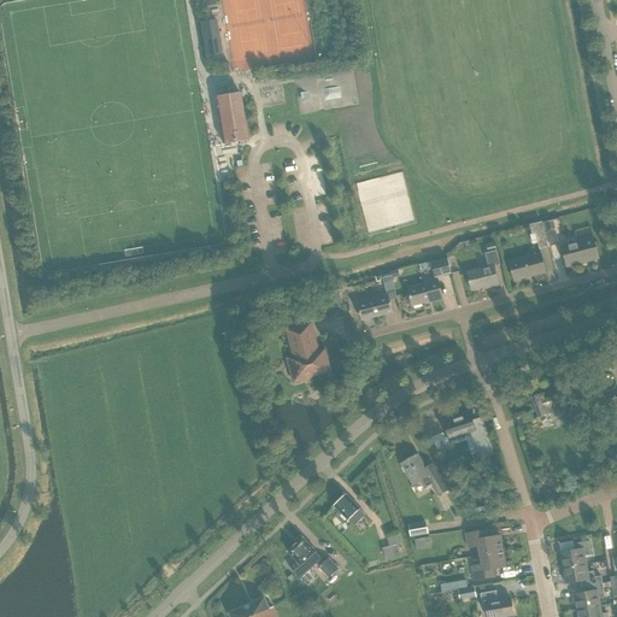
[(217,21),(201,23),(207,58),(222,56),(217,21)]
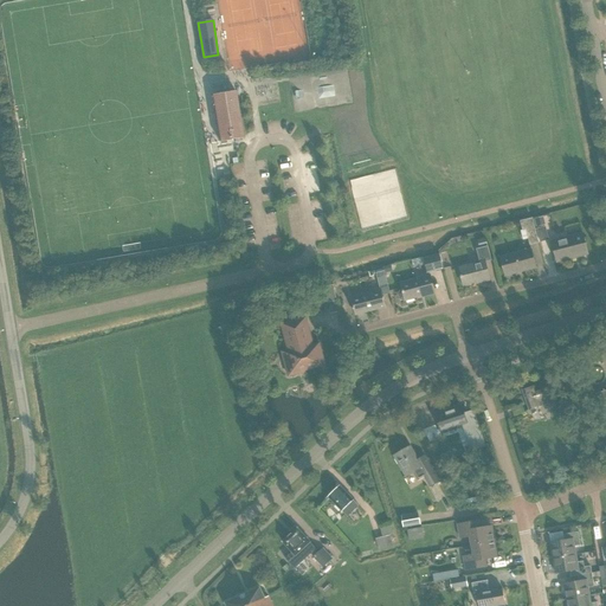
[(236,91),(212,95),(220,142),(243,137),(236,91)]
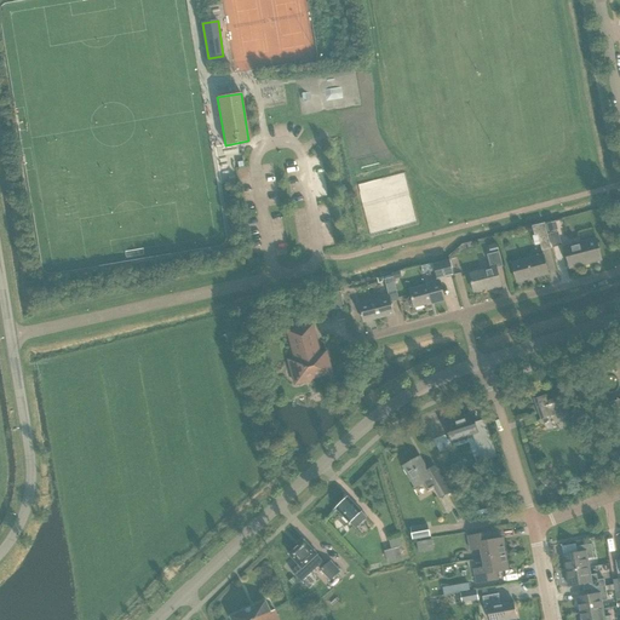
[(543,250),(551,247),(544,223),(533,227),(535,236),(533,236),(535,246),(540,245),(543,250)]
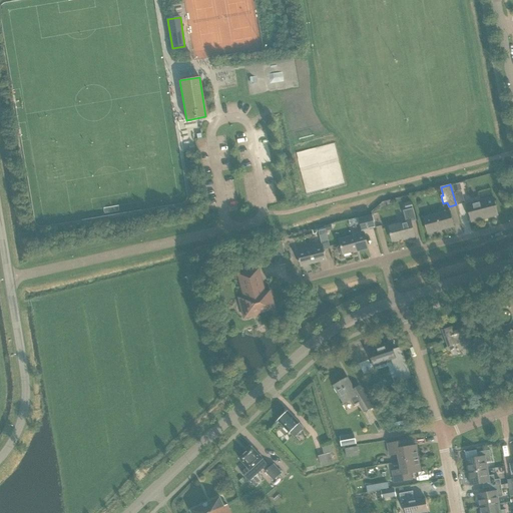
[(452,186),(454,193),(461,191),(460,184),(452,186)]
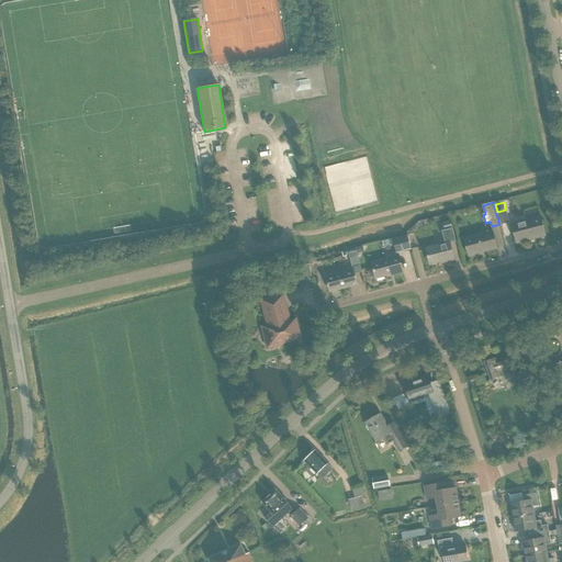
[(505,210),(498,212),(501,224),(508,222),(505,210)]
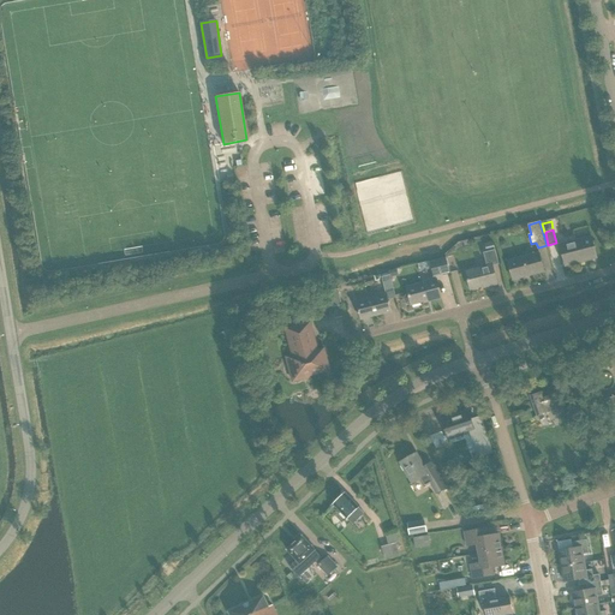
[(585,256),(586,261),(597,258),(591,237),(560,245),(565,262),(585,256)]
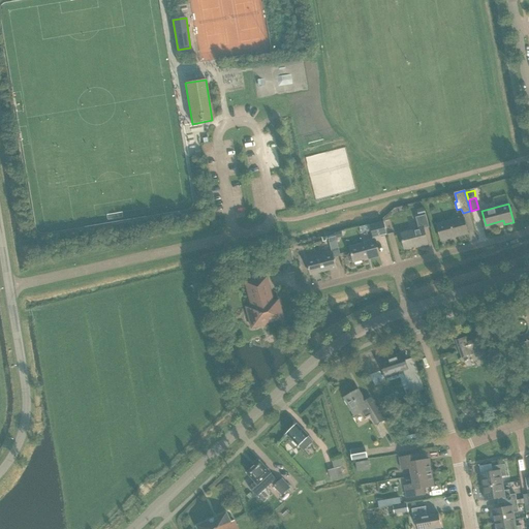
[(428,244),(424,228),(429,227),(426,215),(415,217),(418,229),(401,235),(404,249),(418,246),(418,247),(428,244)]
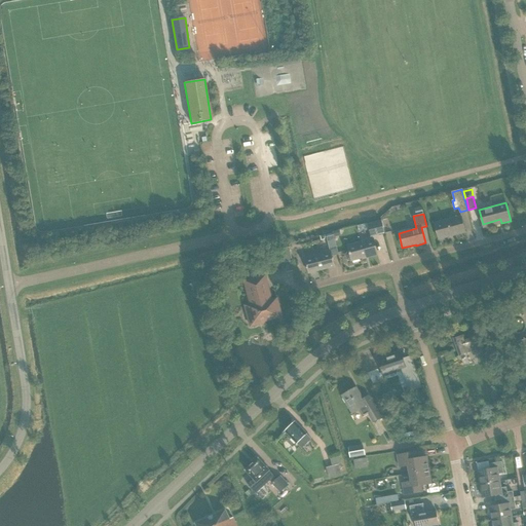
[(435,223),(439,239),(465,232),(461,216),(435,223)]
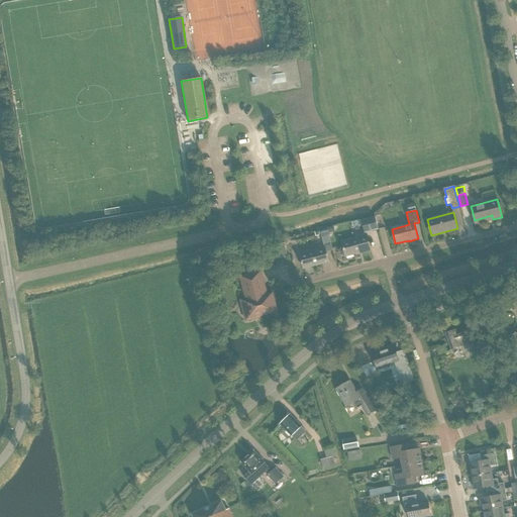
[(376,217),(362,220),(365,232),(378,229),(376,217)]
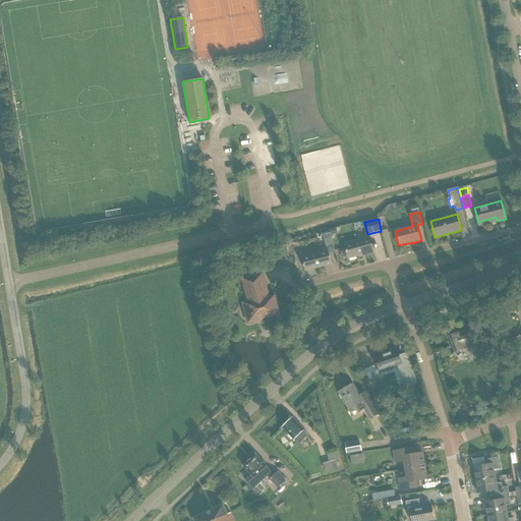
[(330,233),(324,235),(327,248),(319,250),(319,251),(302,256),(305,271),(331,265),(328,253),(335,252),(330,233)]
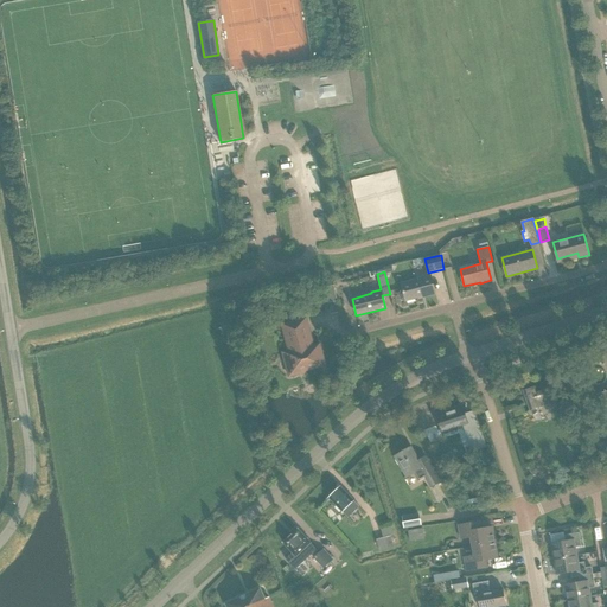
[(430,275),(401,283),(403,291),(401,292),(400,294),(401,299),(403,301),(406,300),(406,301),(425,296),(425,298),(436,294),(430,275)]
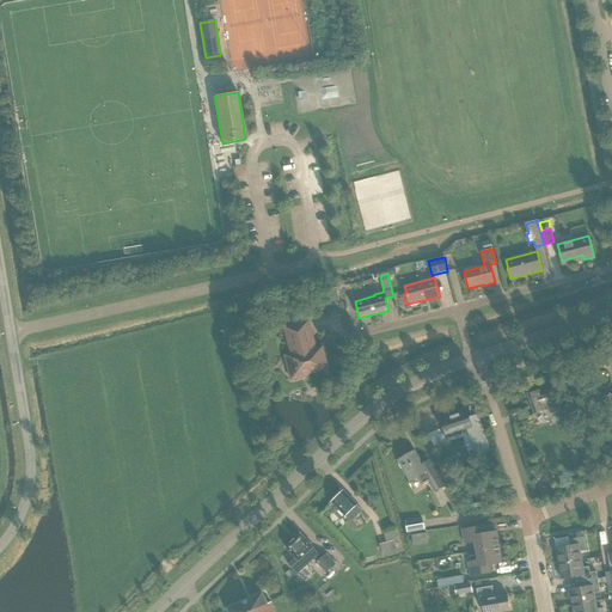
[(328,291),(331,305),(340,304),(336,288),(328,291)]
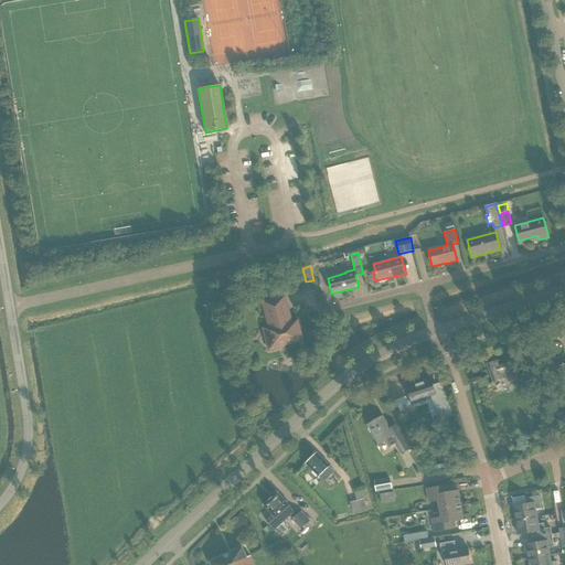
[(268,336),(272,347),(301,339),(298,328),(291,330),(285,297),(264,302),(273,334),(268,336)]
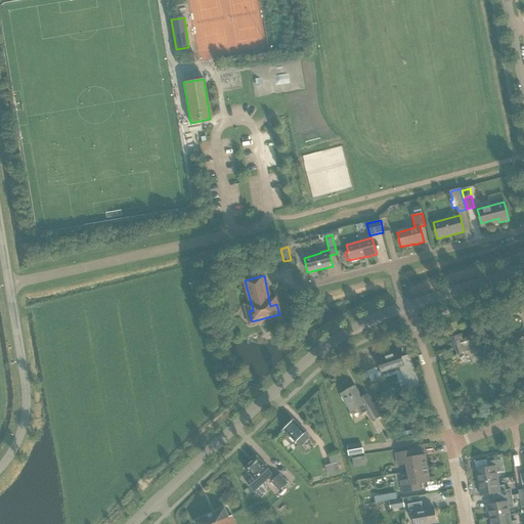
[(464,337),(463,334),(452,338),(459,354),(469,350),(468,347),(472,346),(474,352),(475,352),(484,349),(482,342),(481,343),(479,336),(474,338),(472,334),(464,337)]
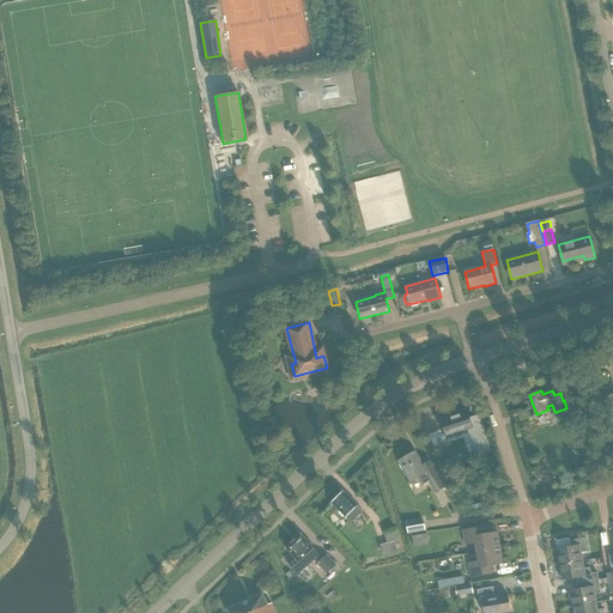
[(467,411),(442,419),(442,422),(443,424),(444,428),(445,431),(447,437),(471,430),(479,455),(491,450),(479,414),(469,418),(467,411)]
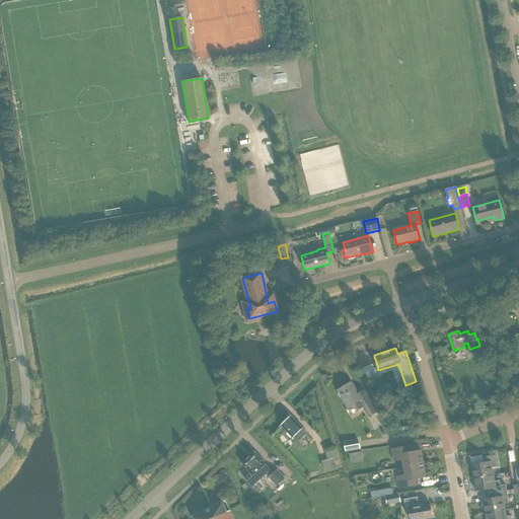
[(363,390),(358,394),(352,383),(338,390),(348,408),(354,404),(358,412),(364,409),(369,417),(376,413),(363,390)]
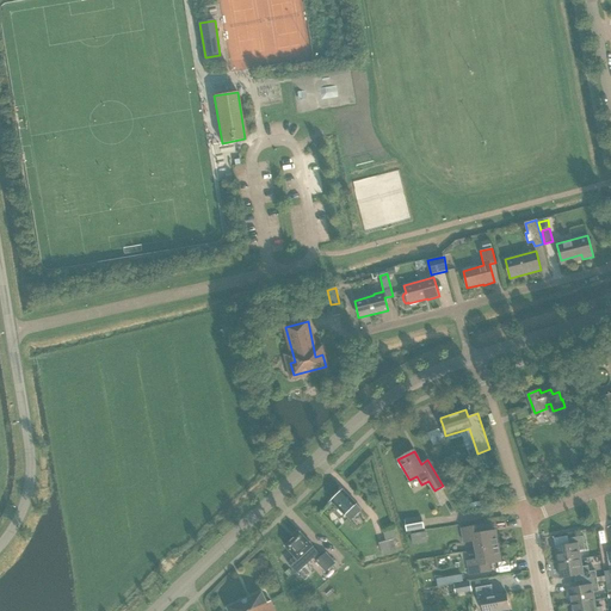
[(345,514),(351,522),(362,510),(356,504),(343,491),(332,501),(345,516),(345,514)]
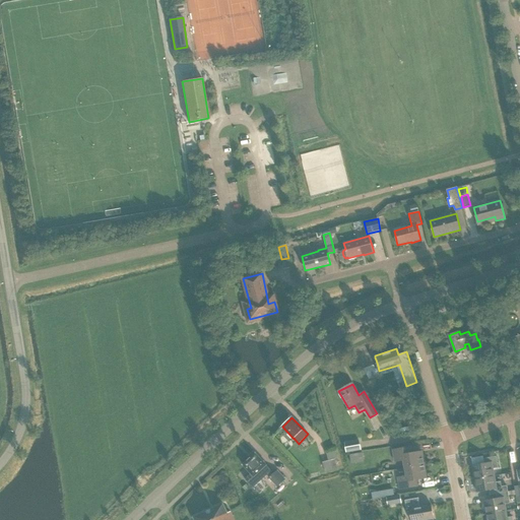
[(354,440),(344,442),(346,453),(361,450),(359,440),(354,440)]
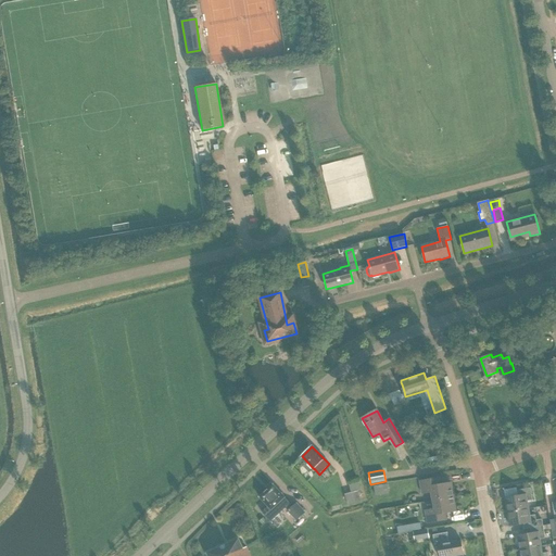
[(431,493),(433,501),(454,497),(451,483),(440,485),(439,479),(420,482),(422,494),(431,493)]
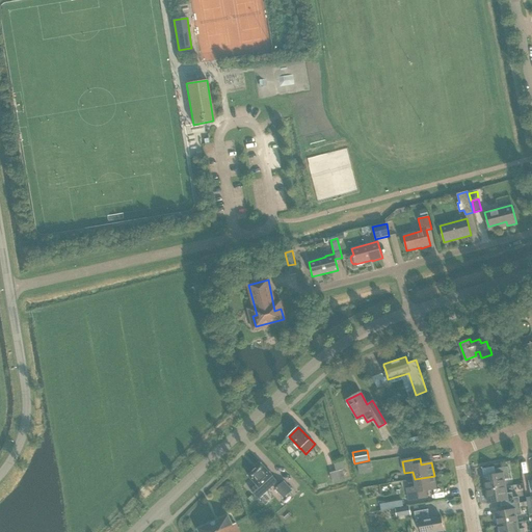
[(370,462),(357,466),(358,472),(358,474),(372,472),(370,462)]
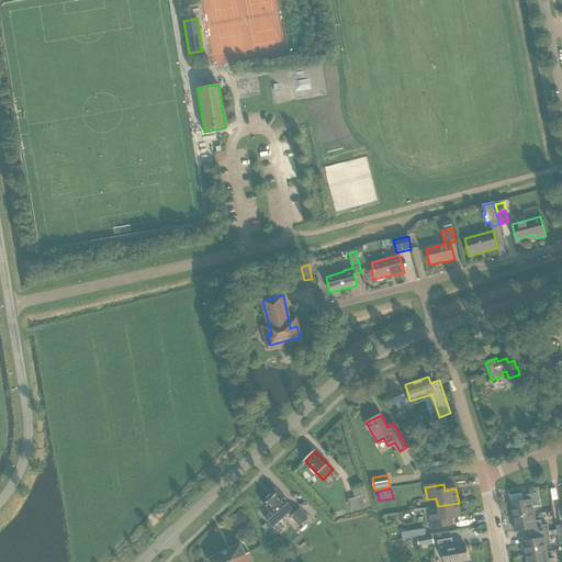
[(294,510),(276,490),(262,503),(271,513),(265,519),(274,529),(294,510)]
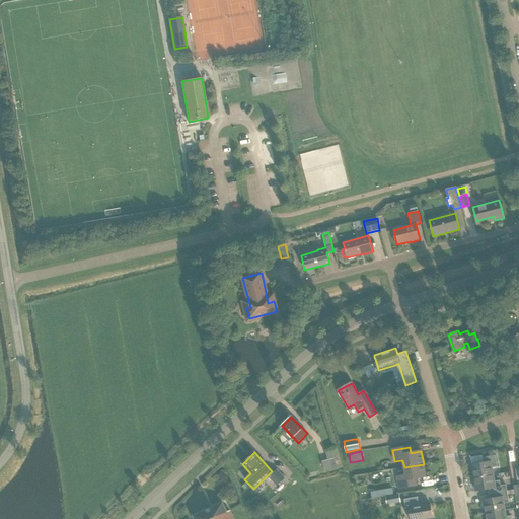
[(484,463),(471,465),(474,478),(493,474),(492,468),(497,467),(495,455),(483,458),(484,463)]
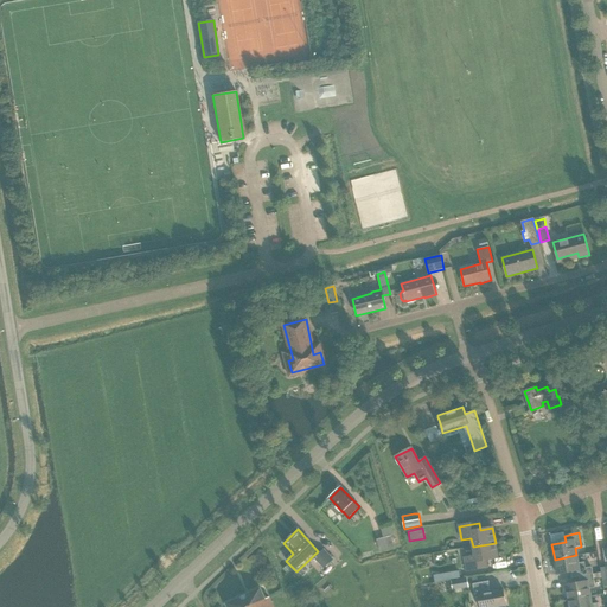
[(377,540),(381,551),(394,548),(391,536),(377,540)]
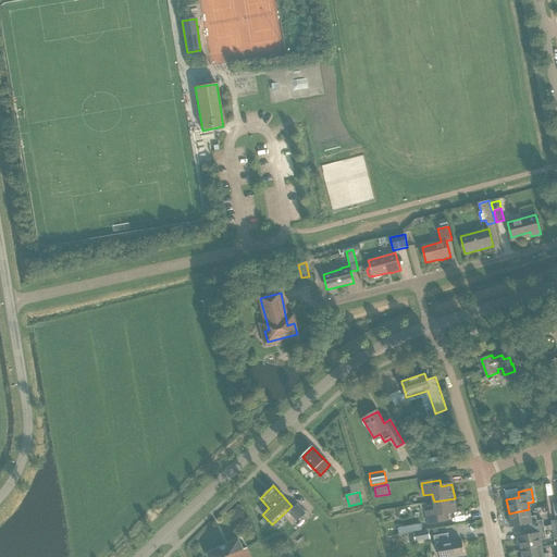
[(446,514),(457,511),(455,498),(434,502),(435,510),(426,511),(429,523),(447,520),(446,514)]
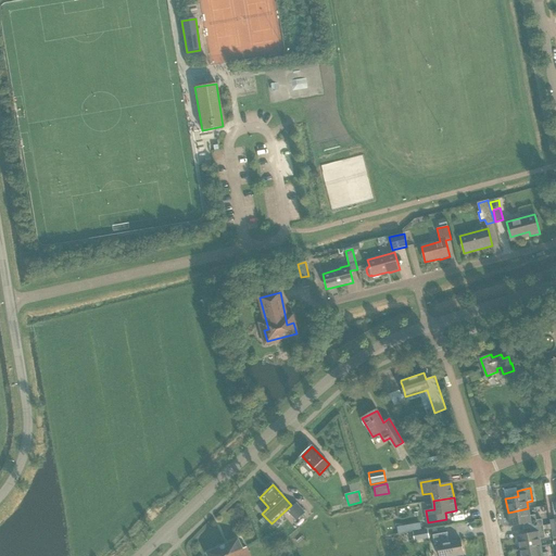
[(297,504),(288,512),(297,520),(305,513),(297,504)]
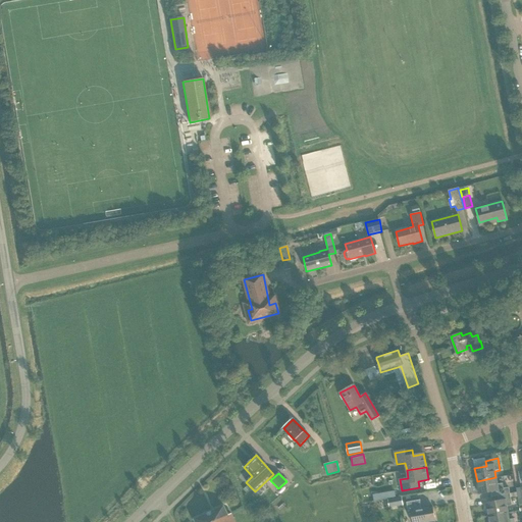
[(503,483),(498,484),(496,477),(477,481),(479,493),(490,491),(491,497),(498,497),(498,496),(505,494),(510,493),(509,487),(504,488),(503,483)]
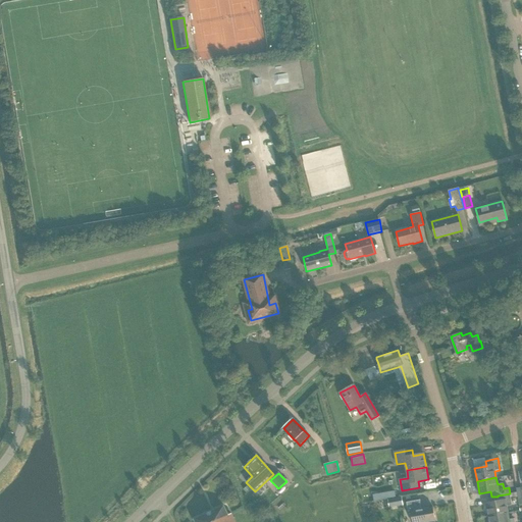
[(374,501),(396,497),(395,490),(373,494),(374,501)]
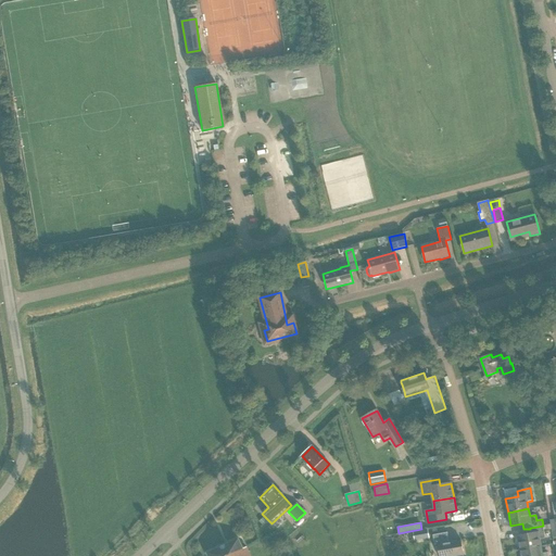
[(540,539),(545,538),(544,530),(543,526),(538,527),(530,528),(530,529),(531,533),(518,536),(520,550),(541,546),(540,539)]
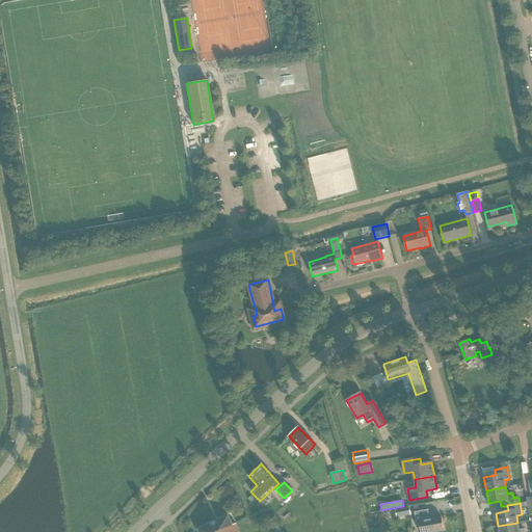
[(395,509),(397,517),(410,514),(409,506),(395,509)]
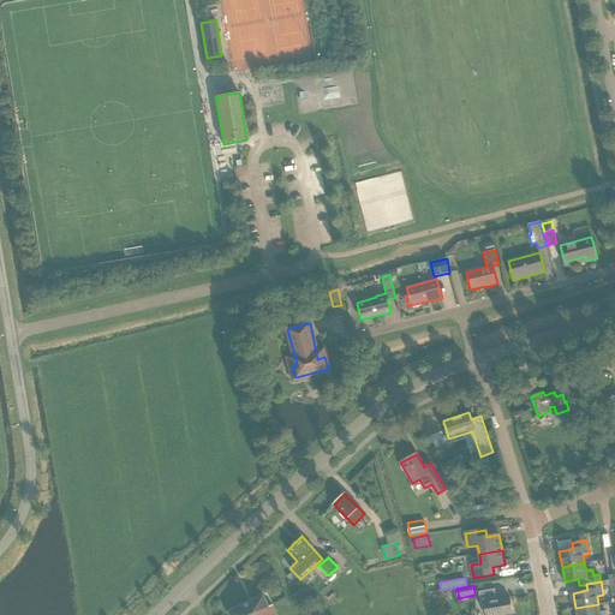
[(484,603),(487,614),(503,614),(513,614),(509,597),(496,599),(495,589),(479,592),(481,603),(484,603)]
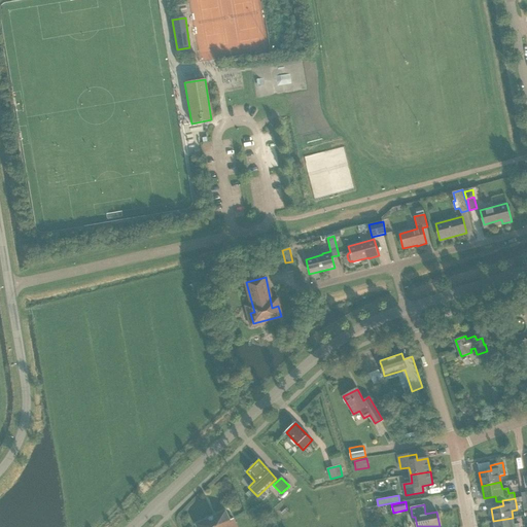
[(237,526),(234,519),(231,520),(226,511),(217,515),(216,515),(206,520),(197,525),(197,526),(237,526)]
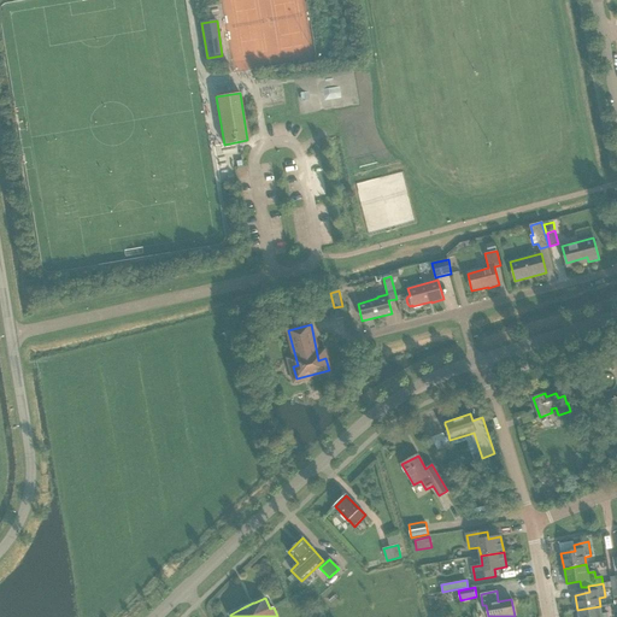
[(579,616),(609,616),(607,613),(601,615),(600,606),(577,610),(579,616)]
